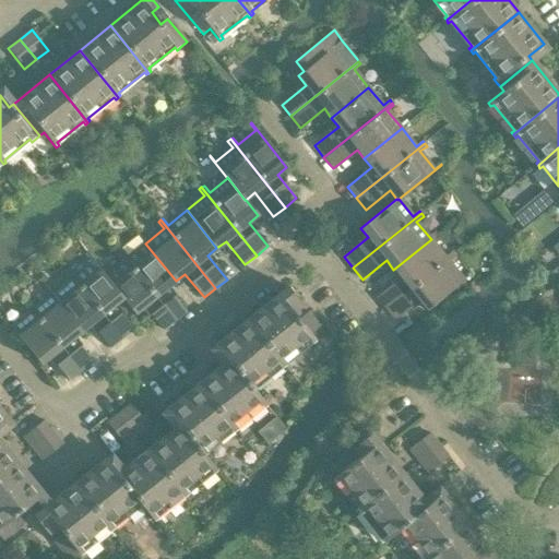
[(401,278),(377,297),(385,309),(454,254),(452,252),(445,258),(431,239),(393,270),(401,278)]
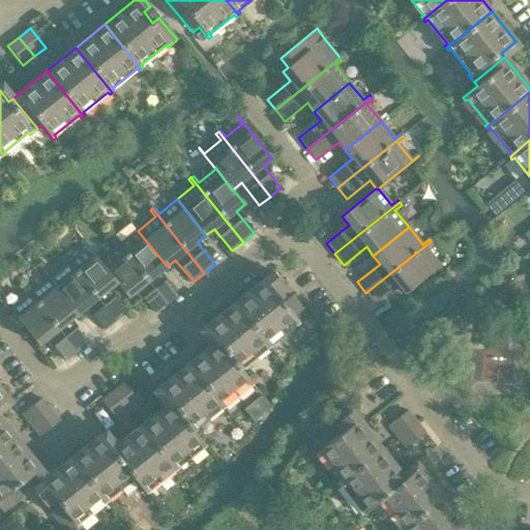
[(116,238),(114,240),(166,304),(176,296),(158,273),(167,266),(138,231),(121,244),(116,238)]
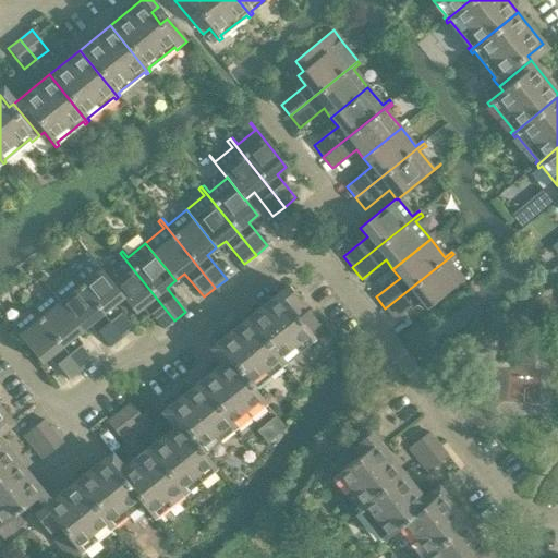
[(69,268),(67,270),(121,338),(132,329),(113,305),(122,299),(122,298),(105,276),(105,275),(87,253),(87,254),(92,261),(74,275),(69,268)]
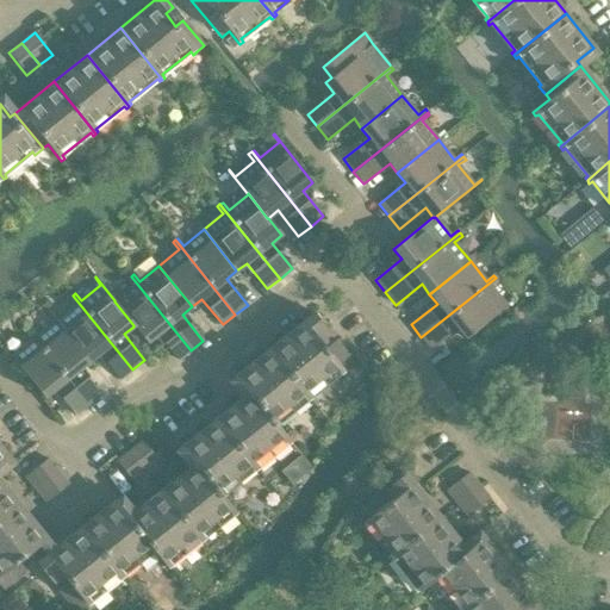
[(134,285),(114,300),(114,302),(134,325),(134,327),(147,343),(157,335),(178,361),(191,350),(131,277),(129,278),(134,285)]
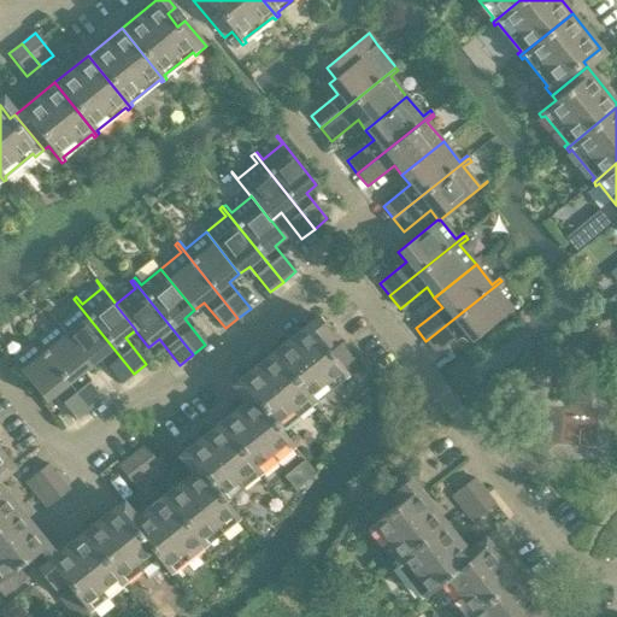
[(501,281),(425,341),(436,353),(463,333),(471,344),(512,310),(519,304),(519,303),(512,309),(497,289),(504,283),(501,281)]
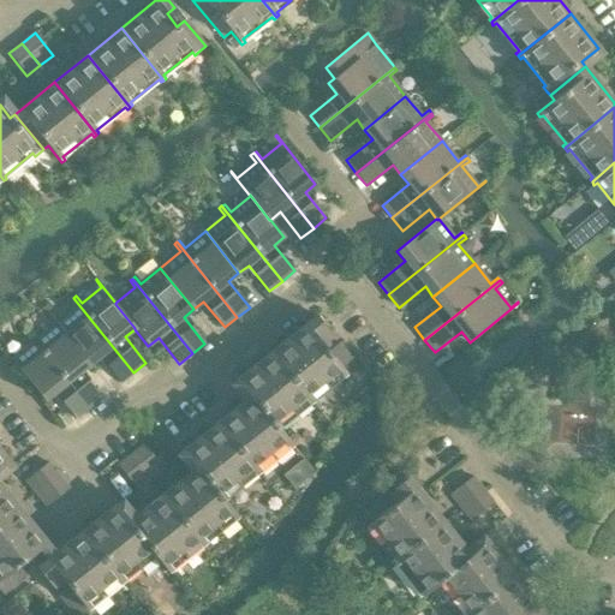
[(77,306),(57,323),(90,364),(100,357),(120,383),(133,372),(73,298),(71,299),(77,306)]
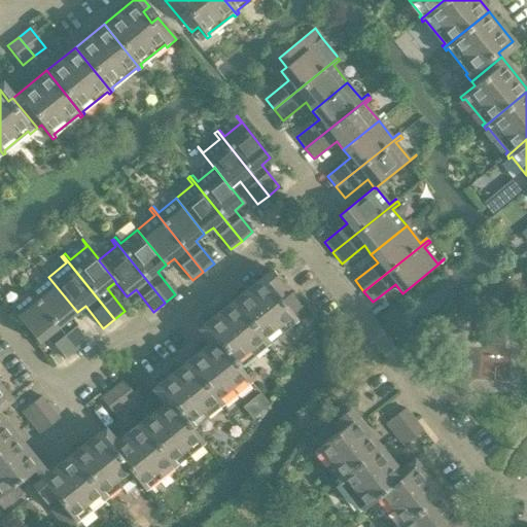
[(261,277),(233,302),(273,351),(275,350),(271,344),(269,342),(293,322),(294,324),(297,322),(292,315),(301,308),(290,294),(281,302),(276,295),(285,288),(271,271),(261,277)]
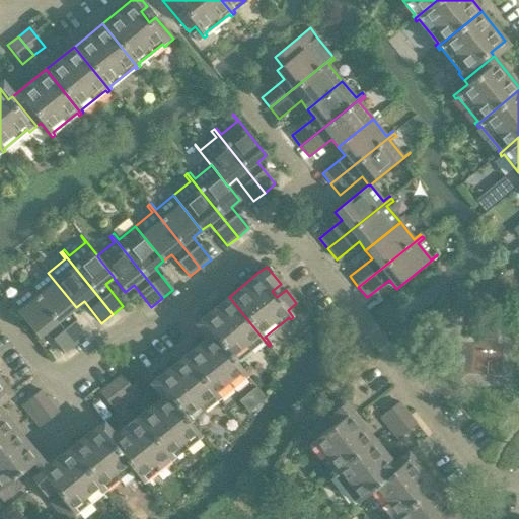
[(26,280),(24,282),(75,345),(85,337),(68,314),(76,307),(48,273),(31,286),(26,280)]
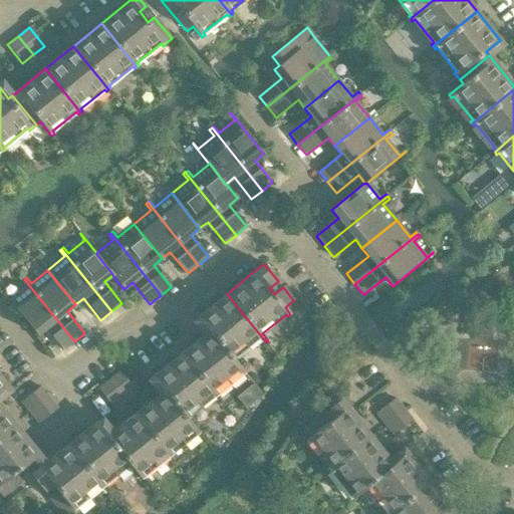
[(74,341),(24,279),(22,280),(26,286),(10,300),(5,293),(5,294),(37,335),(46,328),(63,350),(74,341)]
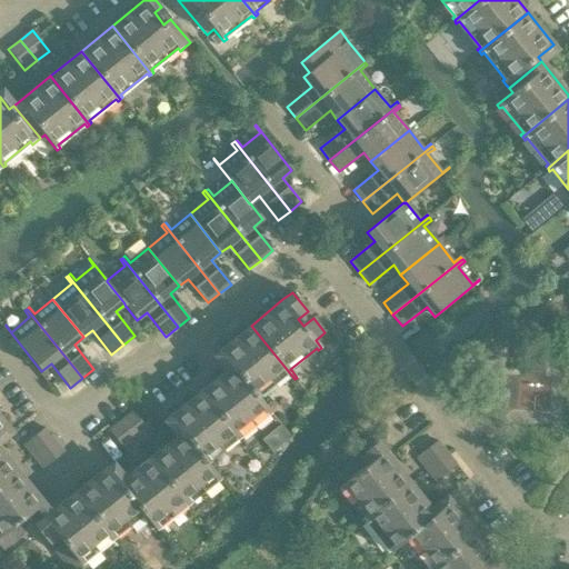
[(251,326),(219,351),(231,367),(232,366),(259,399),(259,398),(261,397),(259,393),(285,372),(287,376),(292,381),(295,379),(251,326)]
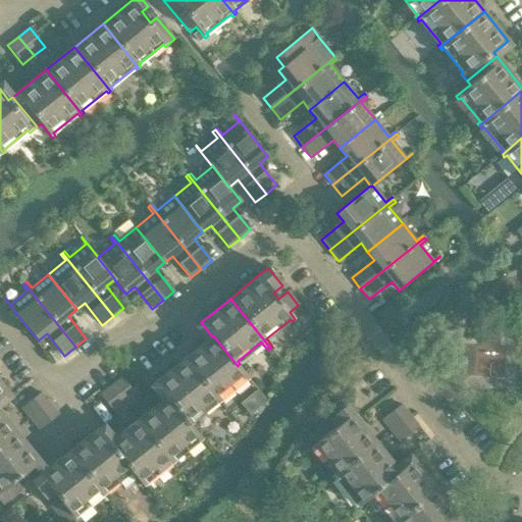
[(212,336),(185,359),(220,403),(222,401),(220,399),(245,379),(246,381),(250,379),(238,365),(238,366),(213,335),(212,336)]
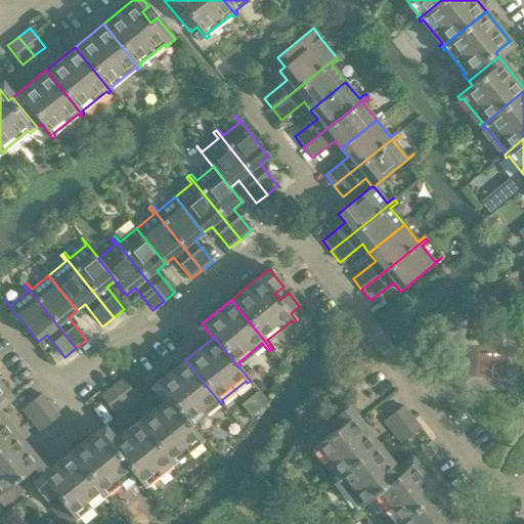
[(185,360),(156,384),(167,398),(168,398),(191,428),(192,428),(194,426),(192,424),(217,404),(218,406),(221,404),(185,360)]
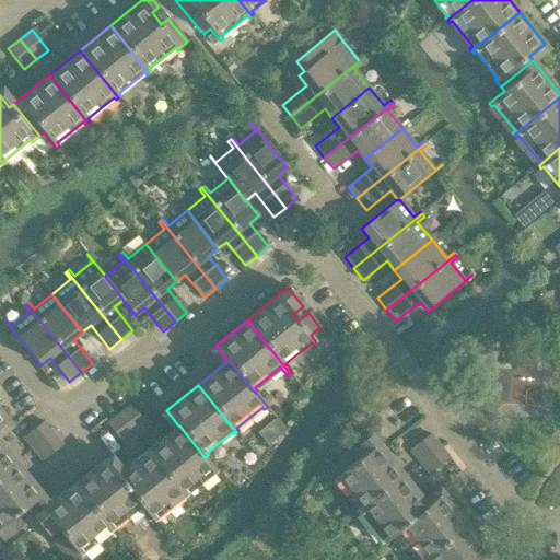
[(131,405),(119,413),(135,434),(147,426),(131,405)]
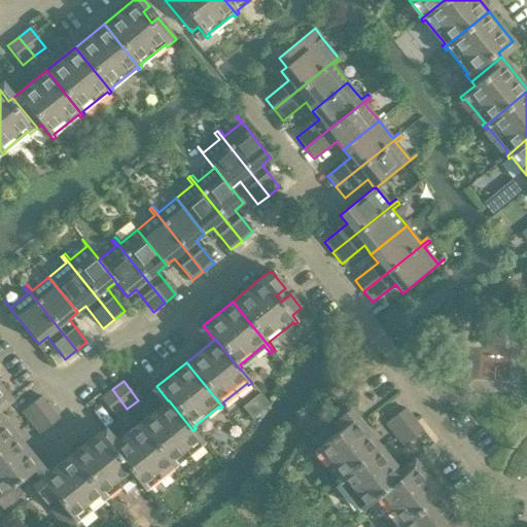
[(0,384),(0,401),(8,395),(0,384)]
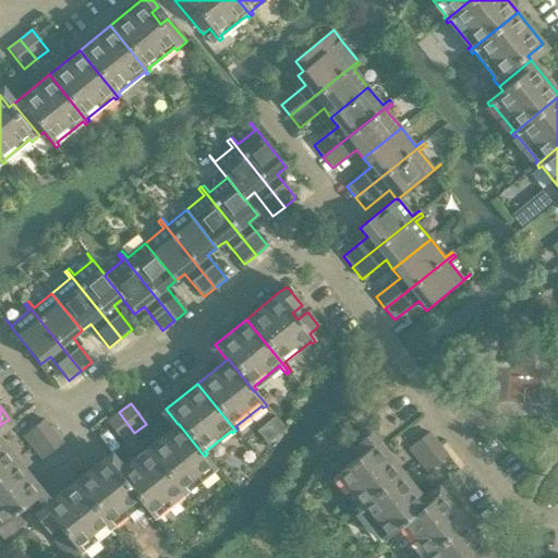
[(134,433),(119,412),(107,422),(123,443),(134,433)]
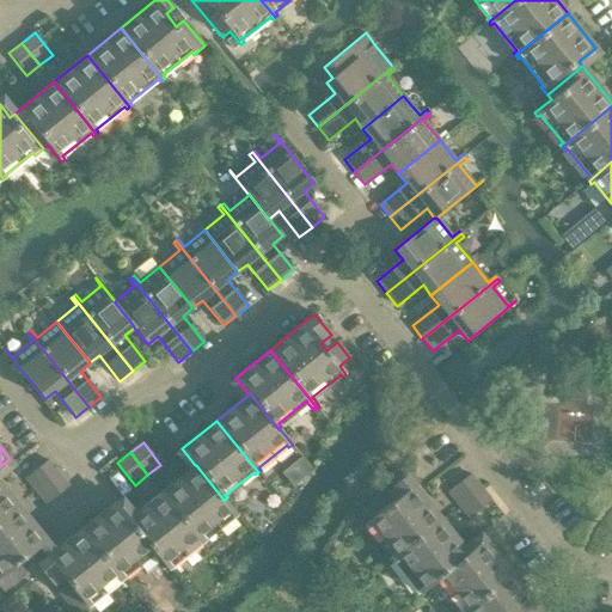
[(25,478),(36,491),(59,473),(48,460),(25,478)]
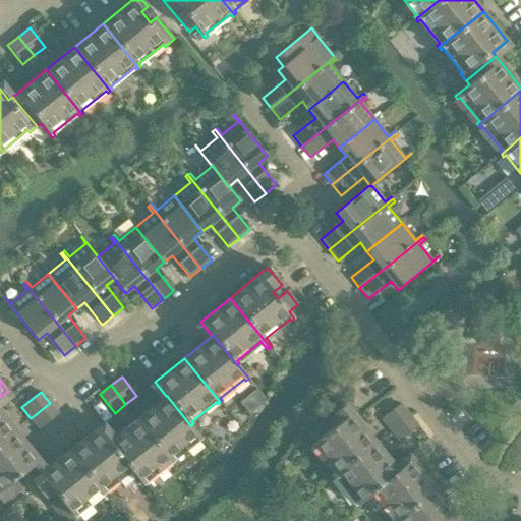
[(166,396),(137,418),(173,463),(175,461),(173,459),(197,440),(199,442),(203,440),(191,425),(190,425),(167,396),(166,396)]
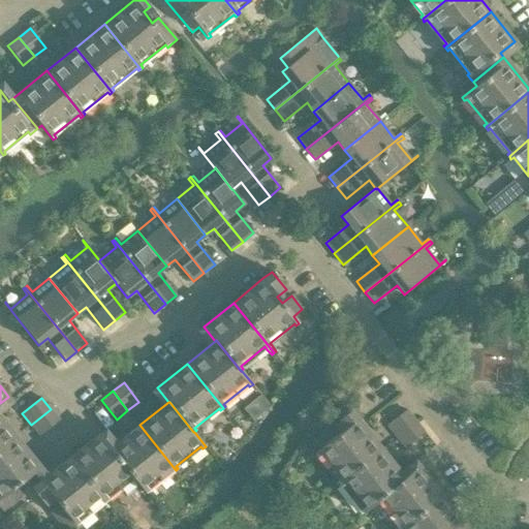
[(51,409),(31,425),(40,436),(59,421),(51,409)]
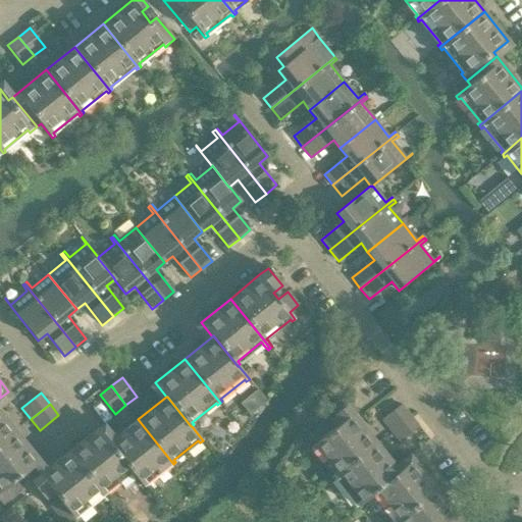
[(330,476),(331,478),(376,442),(346,405),(315,429),(321,438),(308,449),(311,452),(313,450),(332,474),(330,476)]
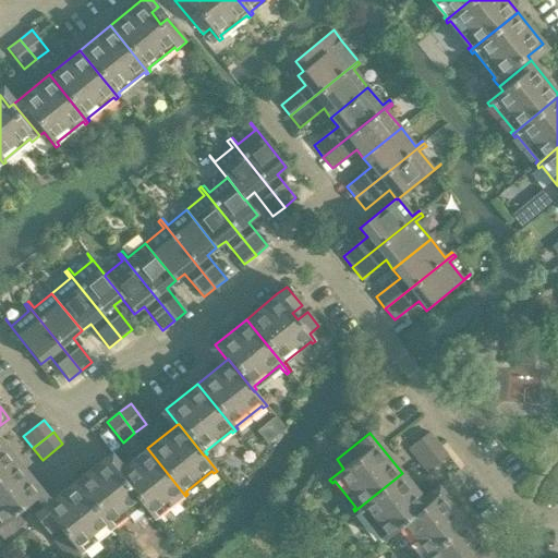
[(408,449),(417,461),(438,445),(428,433),(408,449)]
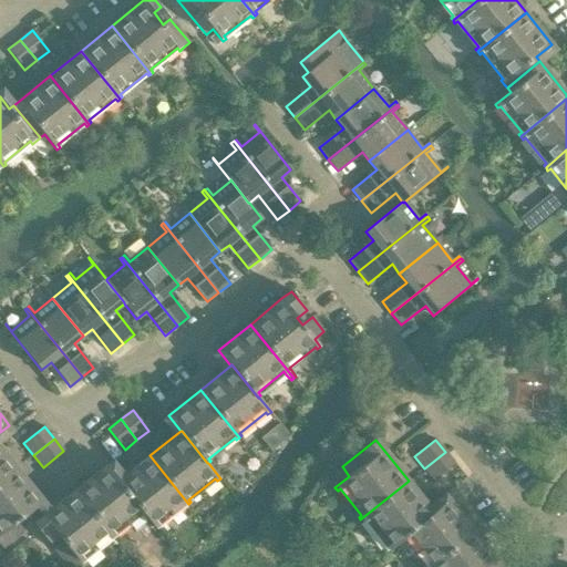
[(0,482),(18,467),(0,445),(0,482)]
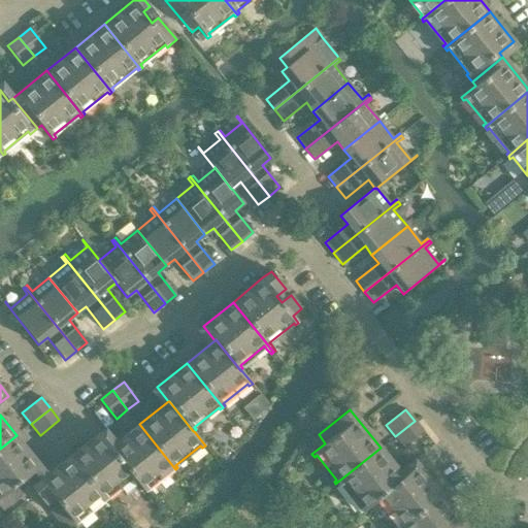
[(415,421),(395,436),(404,448),(424,432),(415,421)]
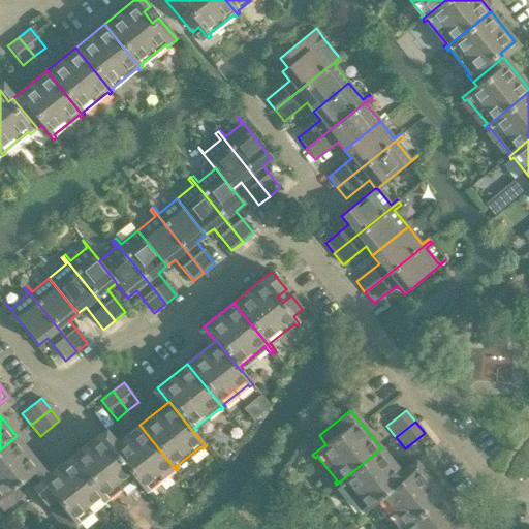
[(112,447),(111,448),(135,478),(134,479),(146,494),(149,492),(147,489),(172,469),(174,472),(176,470),(139,425),(112,447)]
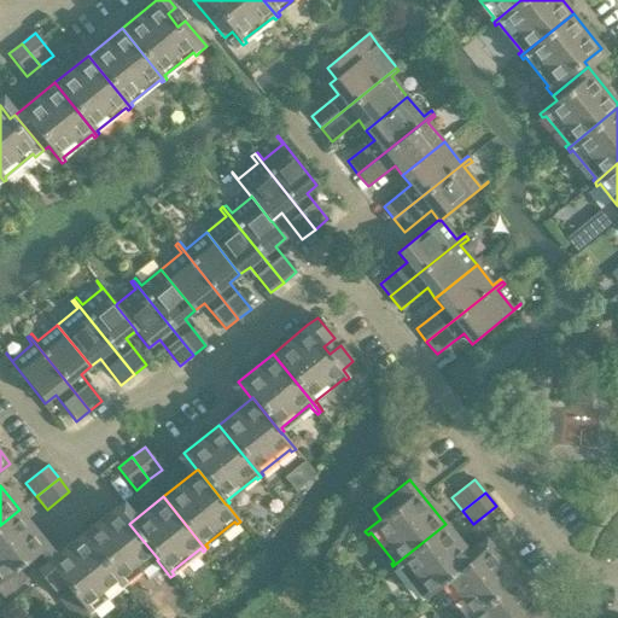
[(117,506),(82,534),(124,587),(127,584),(124,582),(153,559),(155,561),(157,560),(158,559),(129,524),(130,523),(117,506)]
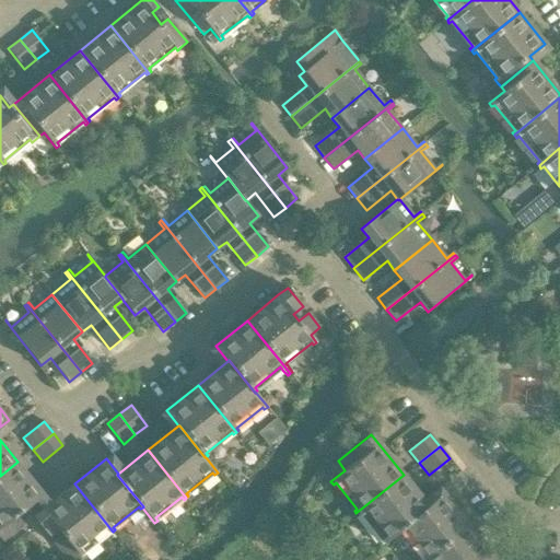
[(18,462),(0,476),(0,538),(2,541),(24,524),(16,514),(43,493),(18,462)]
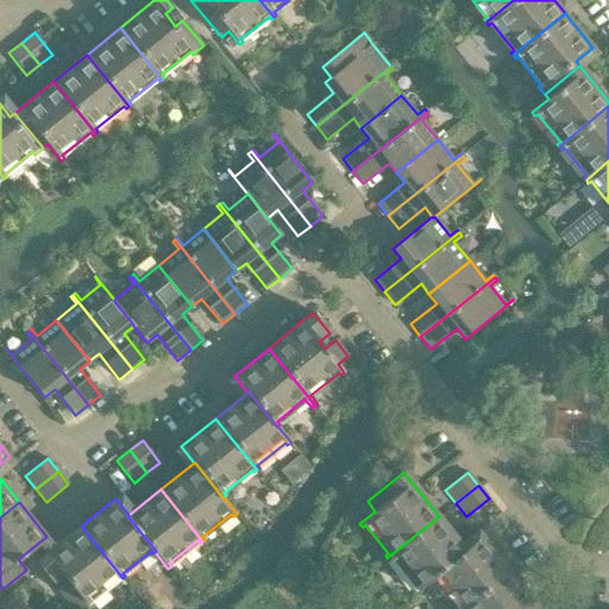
[(415,592),(432,579),(431,578),(466,551),(465,550),(439,516),(387,558),(389,560),(393,558),(415,586),(412,589),(415,592)]
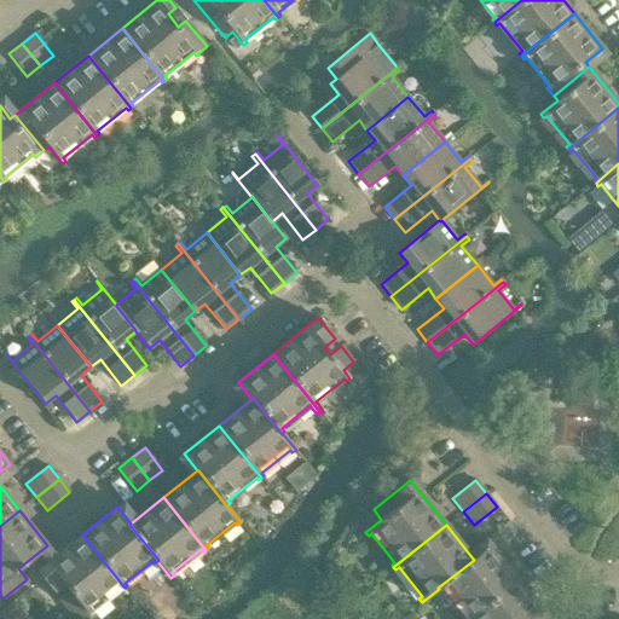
[(47,562),(36,571),(55,593),(59,588),(64,595),(59,599),(75,618),(85,618),(90,615),(93,613),(91,609),(120,586),(121,590),(125,588),(82,534),(47,562)]
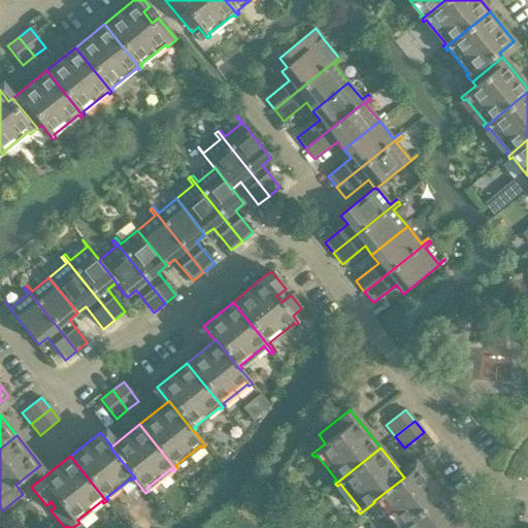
[(395,527),(394,527),(398,527),(442,494),(418,464),(403,476),(404,477),(373,501),(374,502),(375,503),(377,501),(397,526),(395,527)]
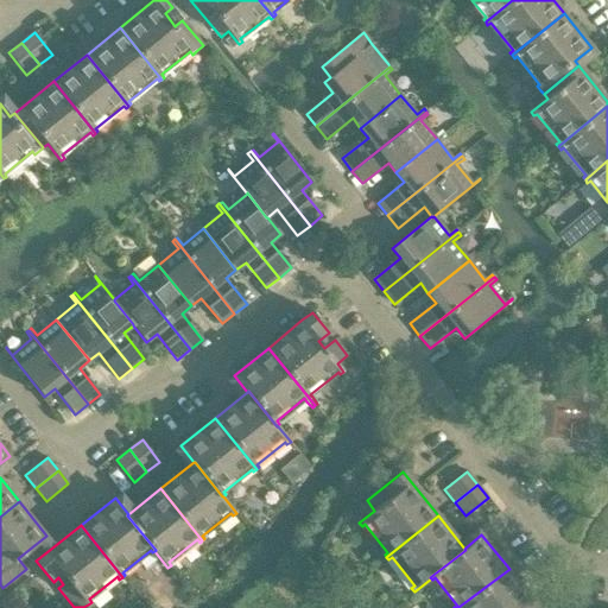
[(539,607),(540,607),(510,569),(458,607),(539,607)]
